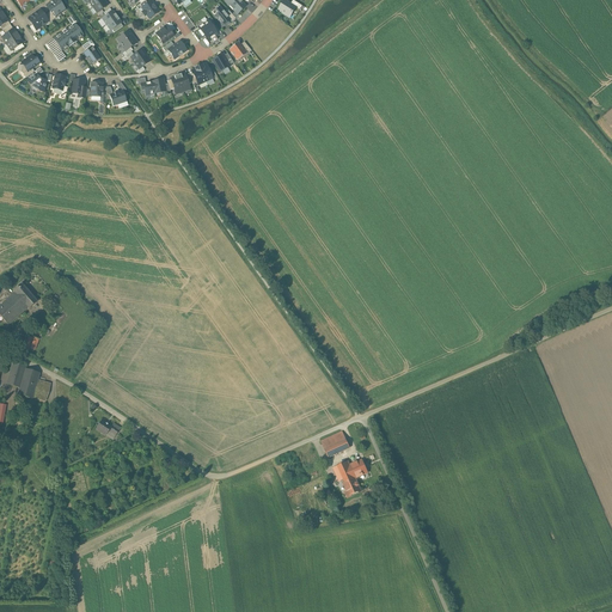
[(59,0),(57,0),(54,0),(53,1),(47,6),(47,7),(50,12),(55,18),(66,11),(59,0)]
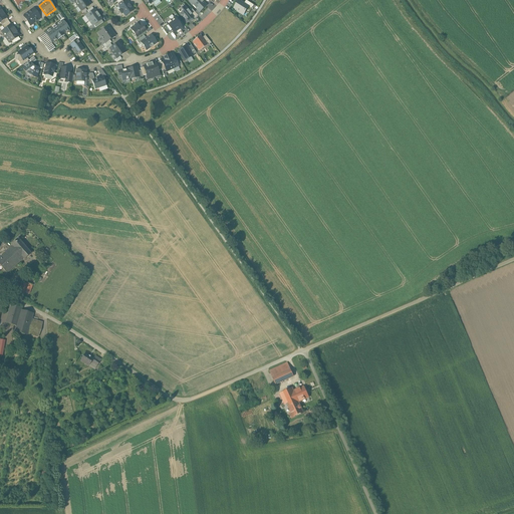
[(90,5),(87,0),(78,7),(81,11),(90,5)]
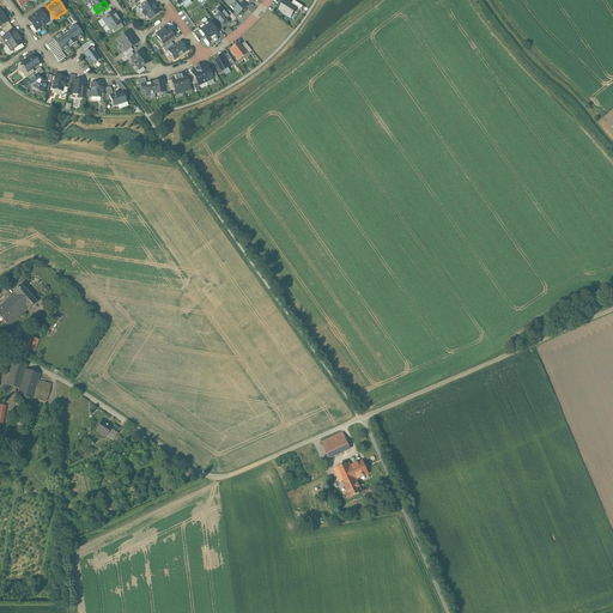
[(240,0),(228,0),(225,2),(235,12),(238,14),(247,6),(240,0)]
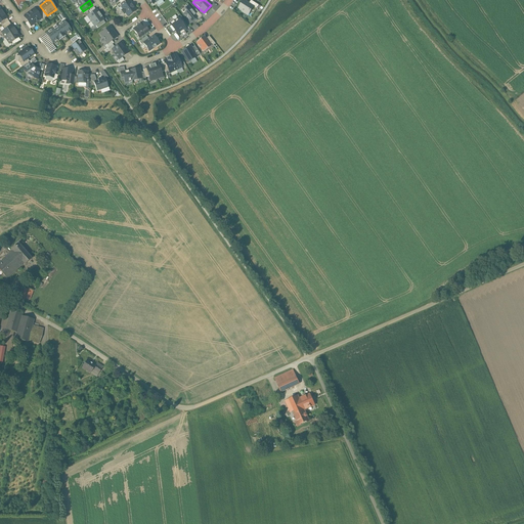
[(251,0),(249,4),(254,7),(250,12),(254,14),(259,5),(251,0)]
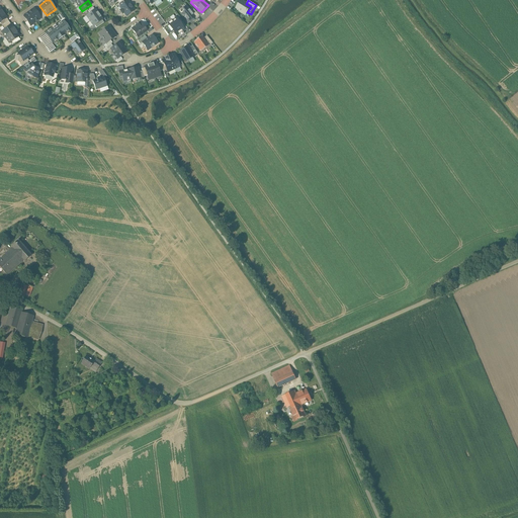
[(132,7),(127,1),(124,3),(119,7),(121,9),(119,11),(122,14),(124,13),(126,16),(135,10),(132,6),(132,7)]
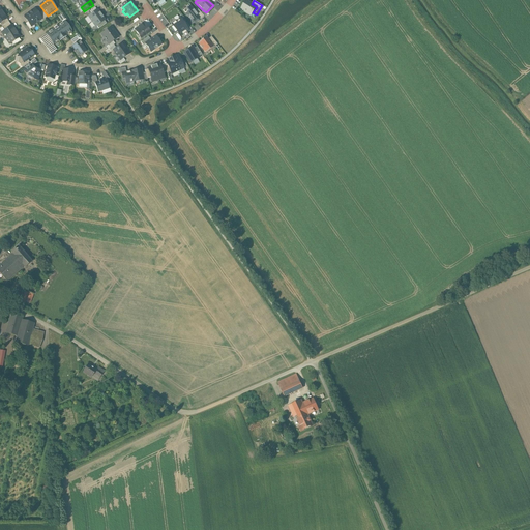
[(252,4),(247,1),(241,8),(245,10),(244,11),(251,16),(253,12),(257,7),(252,4)]
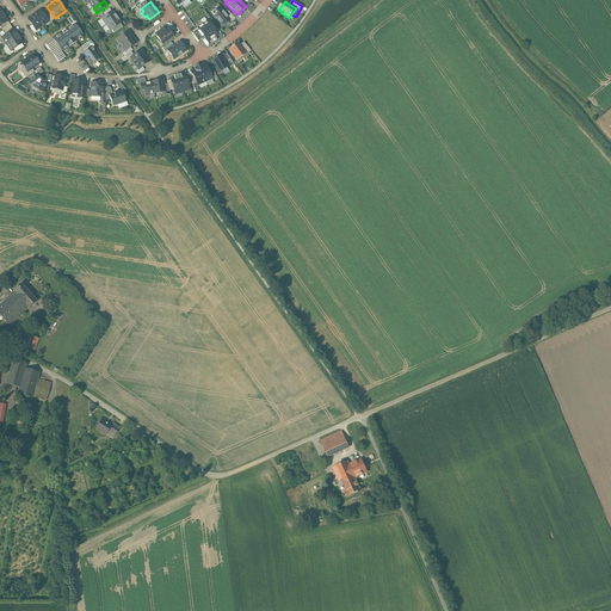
[(217,13),(215,16),(223,26),(230,20),(224,14),(220,7),(215,11),(217,13)]
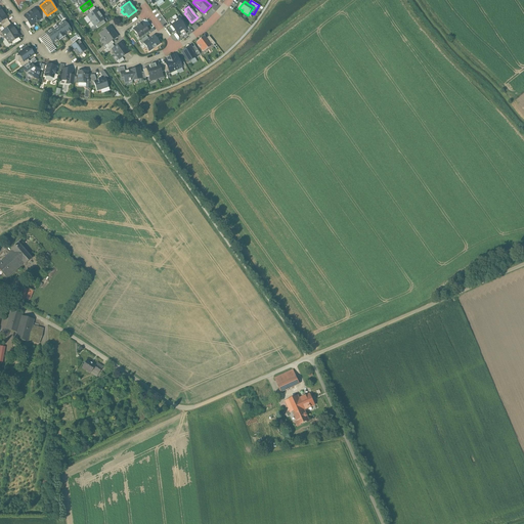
[(38,14),(35,9),(34,9),(29,12),(36,23),(41,19),(42,18),(38,14)]
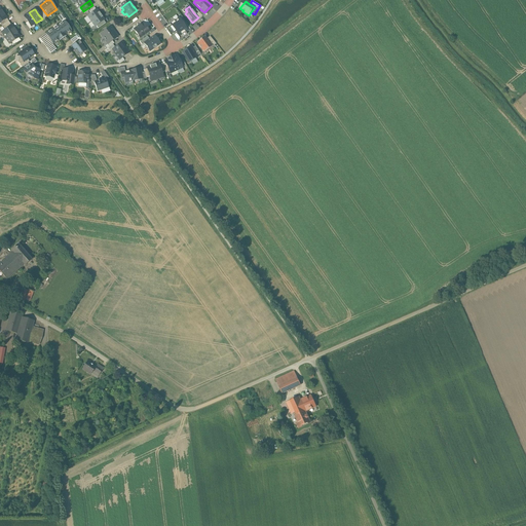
[(90,13),(87,15),(90,22),(101,14),(98,9),(96,10),(90,13)]
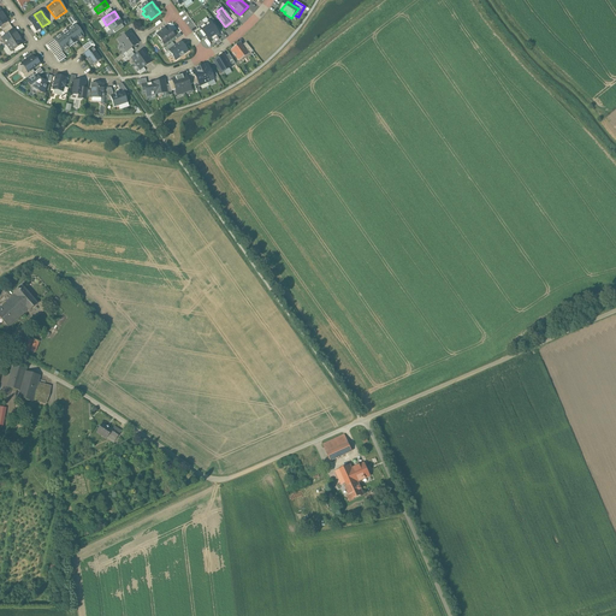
[(230,11),(226,15),(232,21),(234,22),(237,19),(234,15),(230,11)]
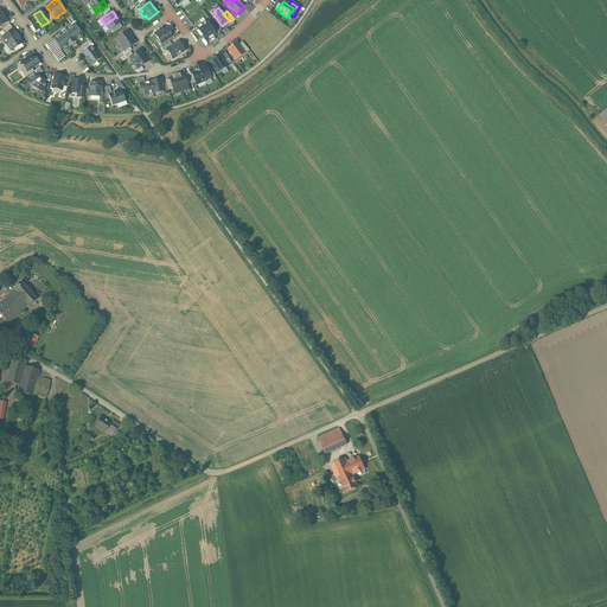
[(42,26),(33,14),(29,18),(29,19),(32,25),(36,31),(37,30),(42,26)]
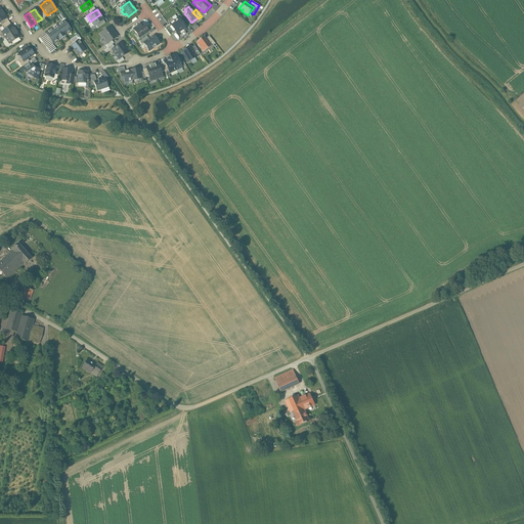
[(104,20),(100,14),(90,22),(94,27),(96,26),(103,20),(104,20)]
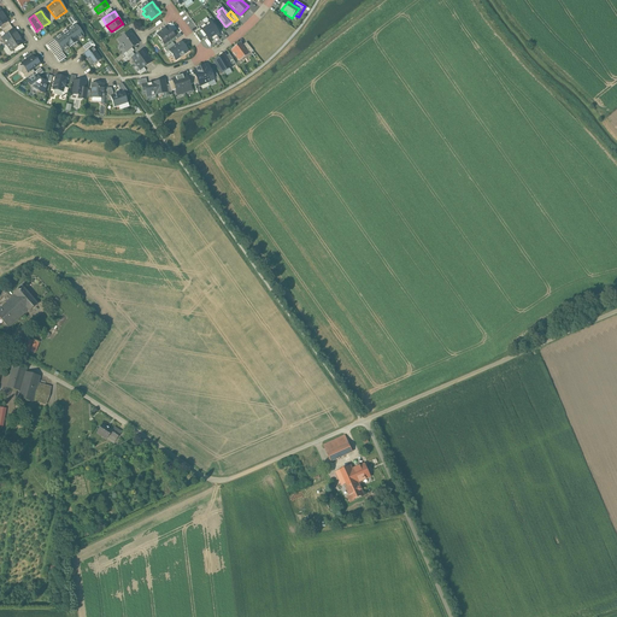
[(209,22),(200,28),(201,30),(195,34),(200,42),(206,37),(210,42),(219,36),(216,30),(209,22)]
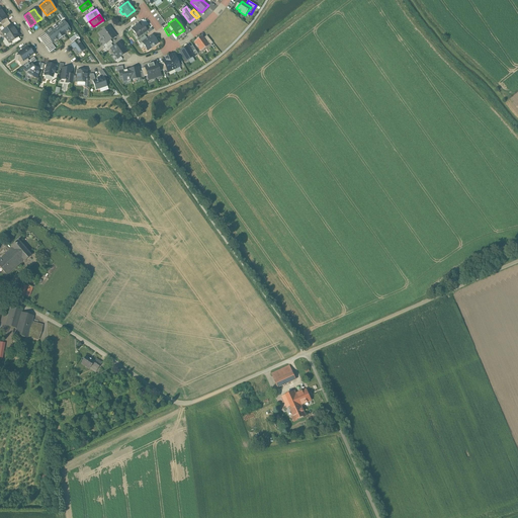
[(56,25),(53,27),(53,28),(45,33),(48,37),(52,44),(58,38),(59,39),(65,35),(64,34),(71,30),(64,20),(61,22),(56,26),(56,25)]
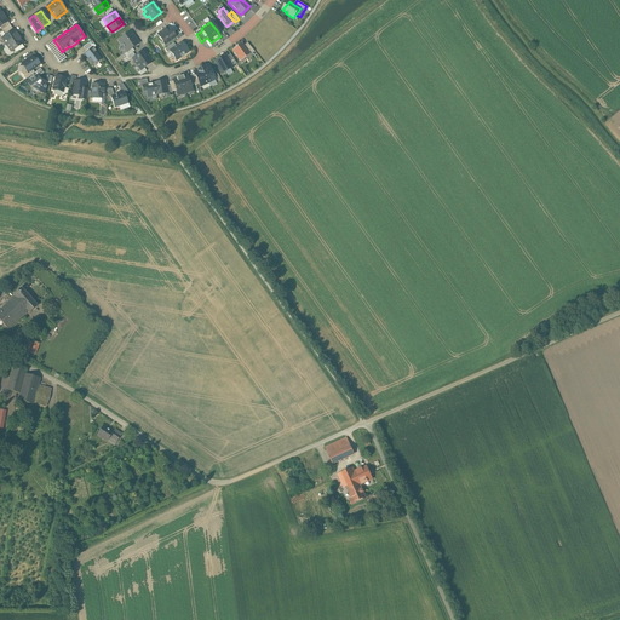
[(3,30),(5,36),(13,30),(10,26),(3,30)]
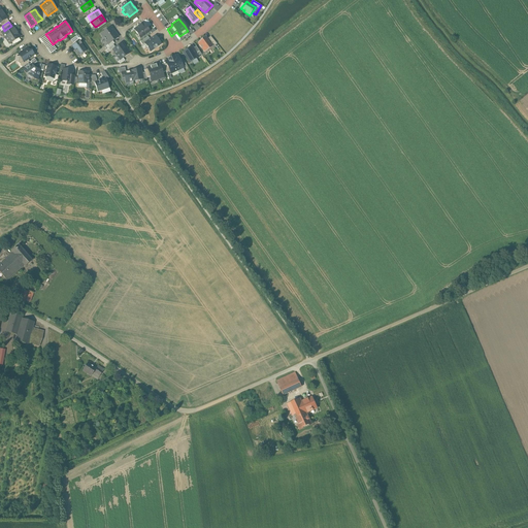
[(144,23),(134,30),(140,38),(150,31),(144,23)]
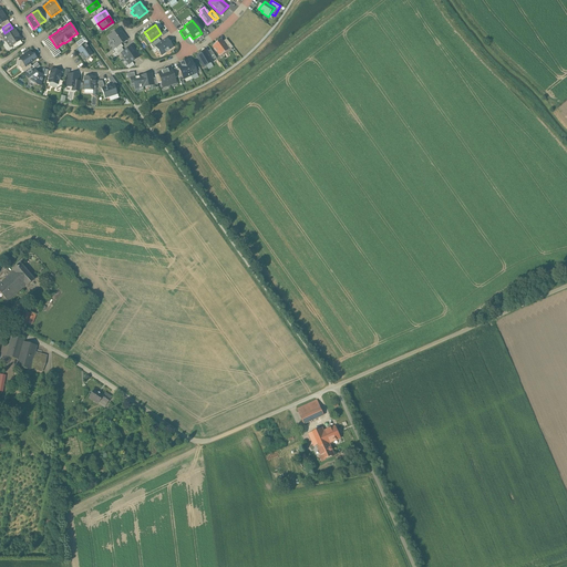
[(4,33),(2,35),(6,41),(17,33),(12,28),(4,33)]
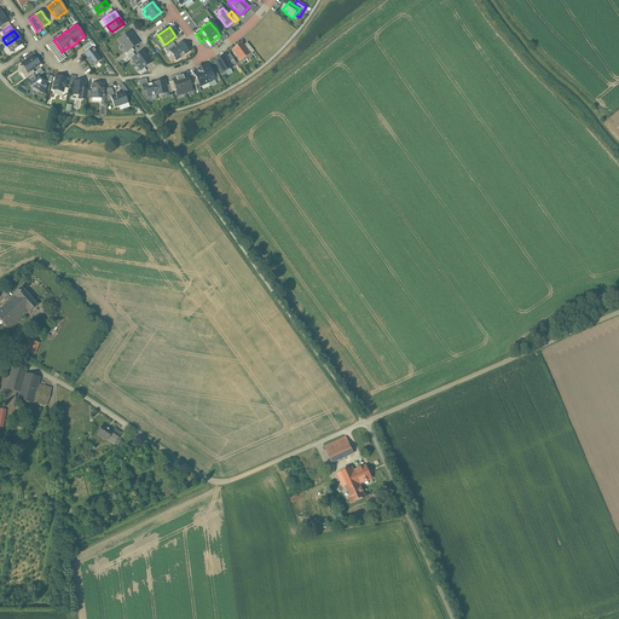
[(139,44),(131,32),(119,40),(127,52),(132,48),(139,44)]
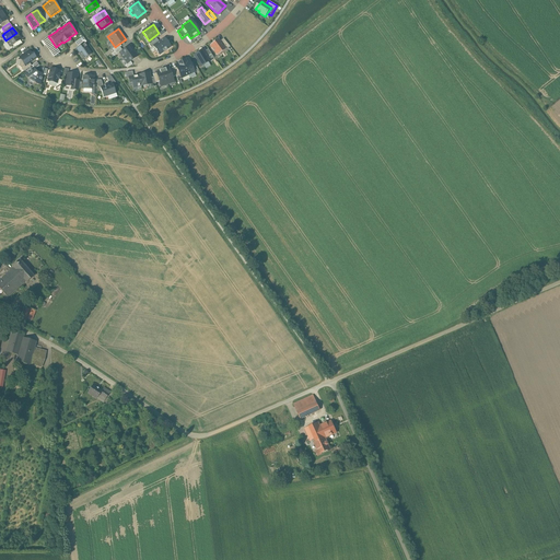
[(16,33),(6,41),(10,47),(12,45),(20,41),(21,39),(16,33)]
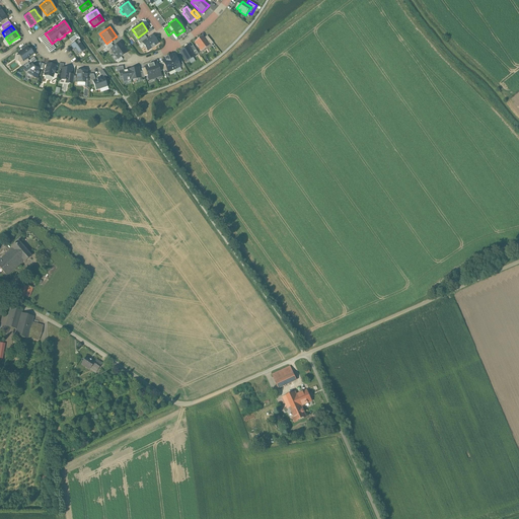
[(45,33),(38,39),(41,43),(42,43),(46,40),(48,38),(45,33)]
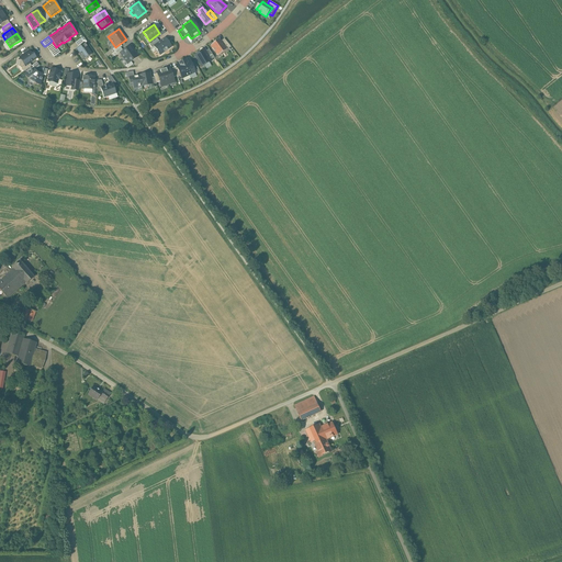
[(154,46),(159,42),(157,38),(149,45),(152,48),(154,47),(154,46)]
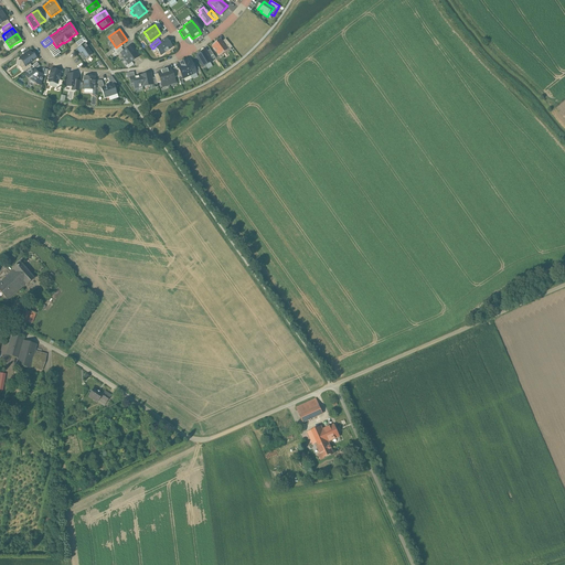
[(155,48),(161,55),(164,52),(166,53),(169,51),(169,50),(172,48),(167,39),(160,42),(155,46),(155,48)]
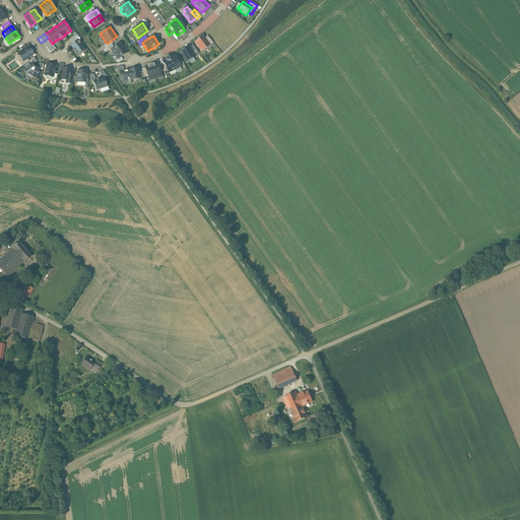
[(204,39),(203,37),(194,43),(202,52),(210,46),(204,39)]
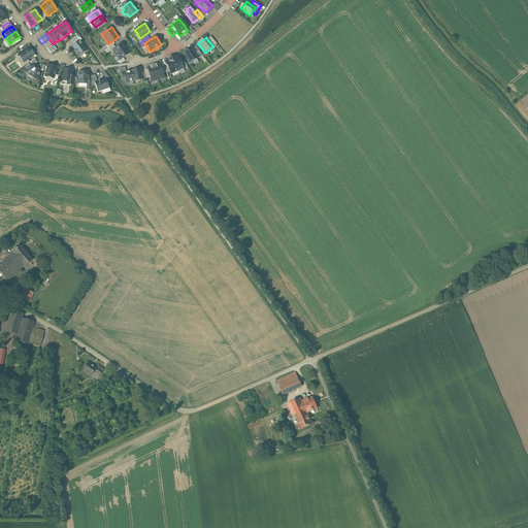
[(210,37),(207,39),(213,46),(217,43),(210,37)]
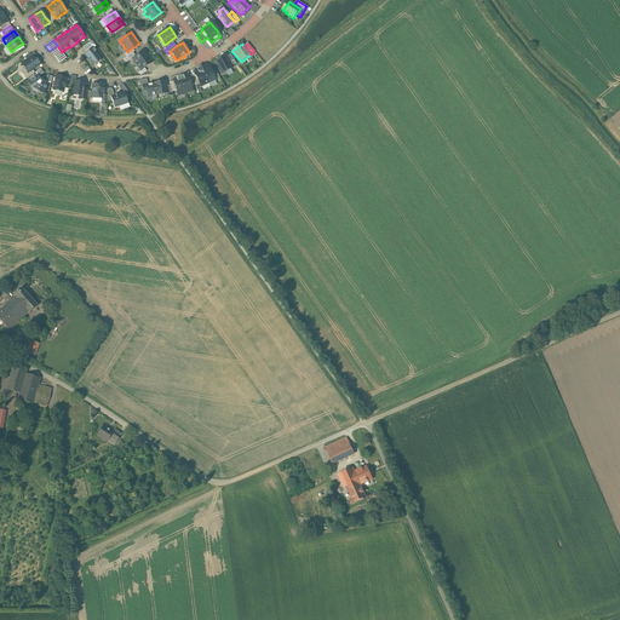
[(55,47),(50,51),(57,61),(62,57),(55,47)]
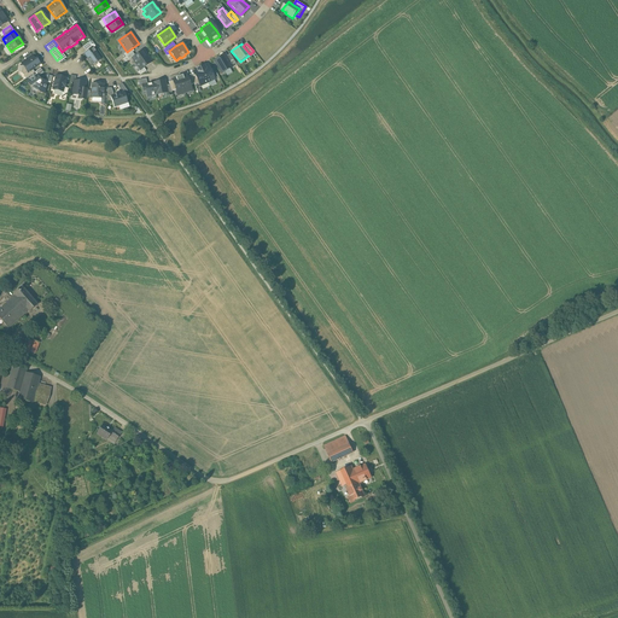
[(93,48),(92,47),(86,52),(83,53),(88,60),(92,65),(92,66),(101,59),(93,48)]
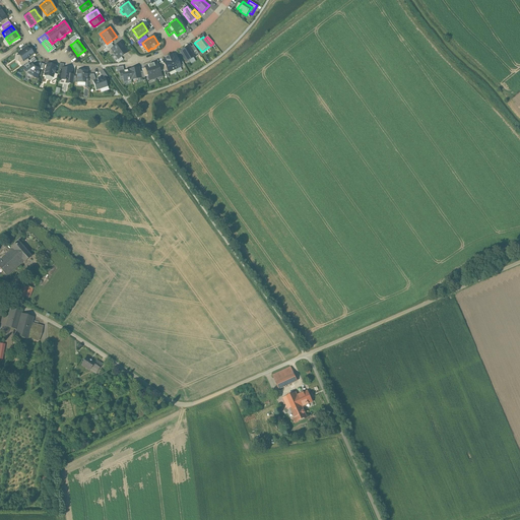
[(115,54),(124,48),(121,43),(111,49),(115,54)]
